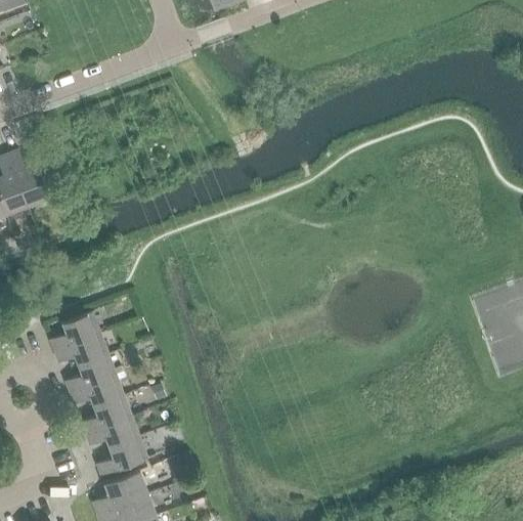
[(23,0),(10,0),(14,9),(25,5),(23,0)]
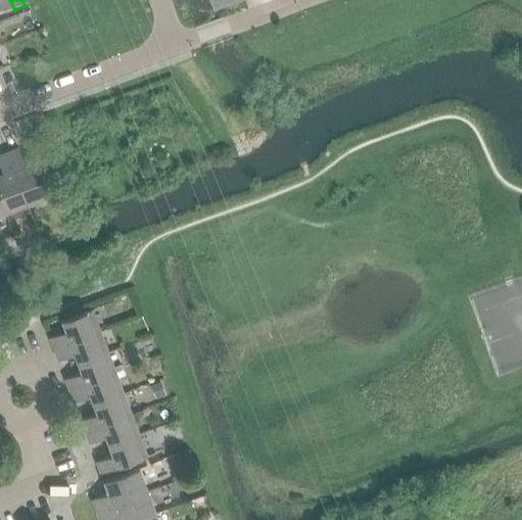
[(208,0),(214,12),(242,1),(241,0),(208,0)]
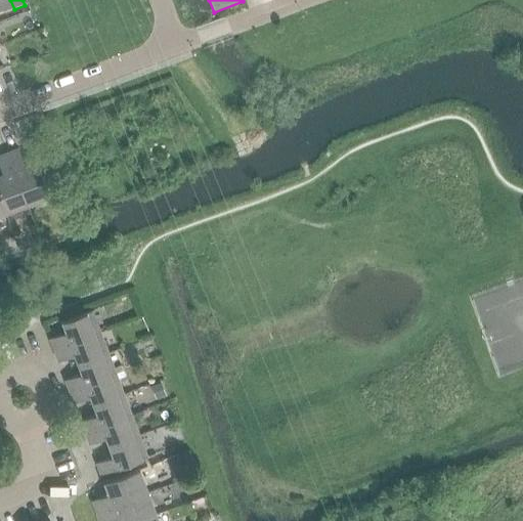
[(7,156),(27,208),(50,200),(36,164),(25,168),(18,152),(7,156)]
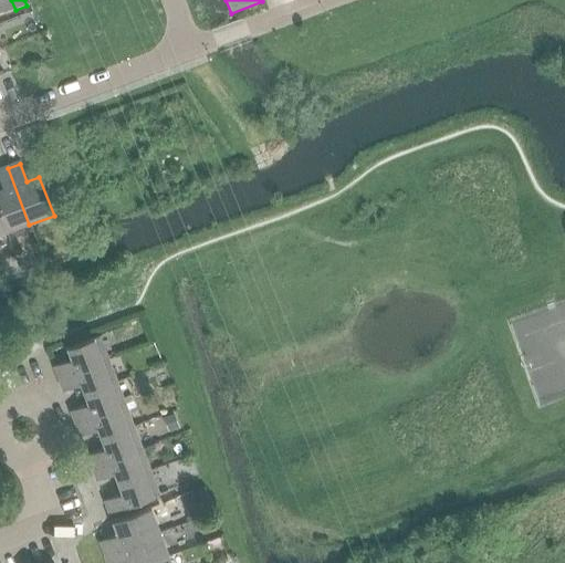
[(0,191),(0,218),(6,233),(29,225),(8,168),(0,170),(0,183),(3,190),(0,191)]
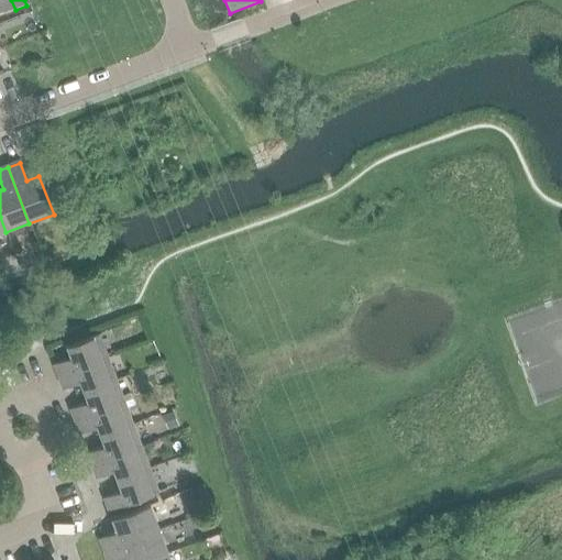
[(52,171),(41,175),(45,187),(56,183),(52,171)]
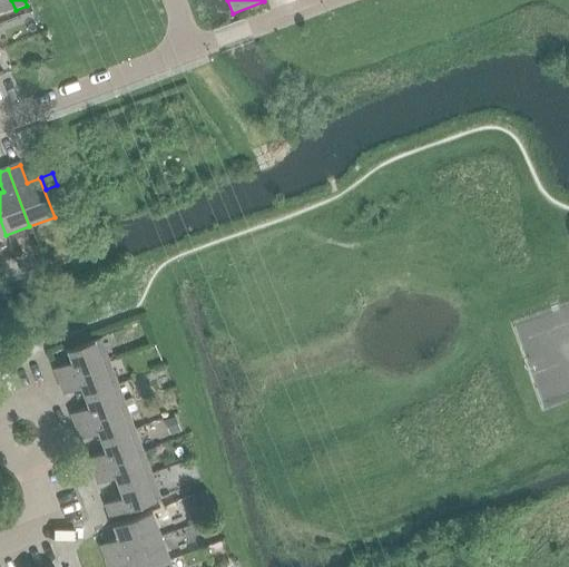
[(54,371),(58,383),(109,364),(100,341),(67,353),(71,365),(54,371)]
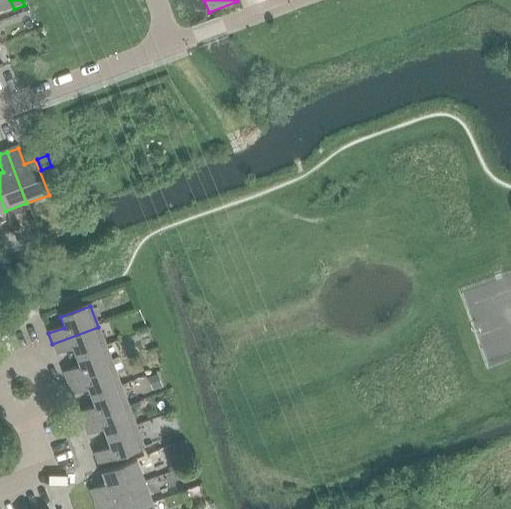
[(76,359),(106,347),(98,327),(52,344),(57,355),(72,349),(76,359)]
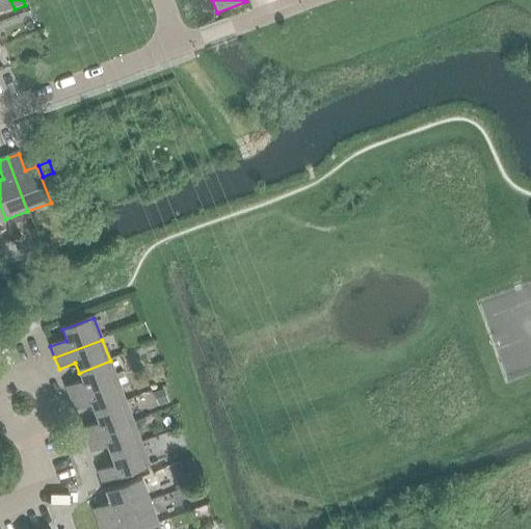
[(67,389),(71,400),(118,381),(110,361),(79,373),(82,382),(67,389)]
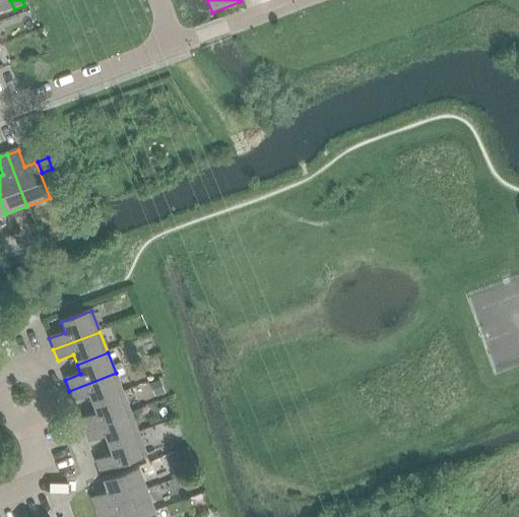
[(89,396),(92,405),(123,394),(116,373),(69,391),(73,402),(89,396)]
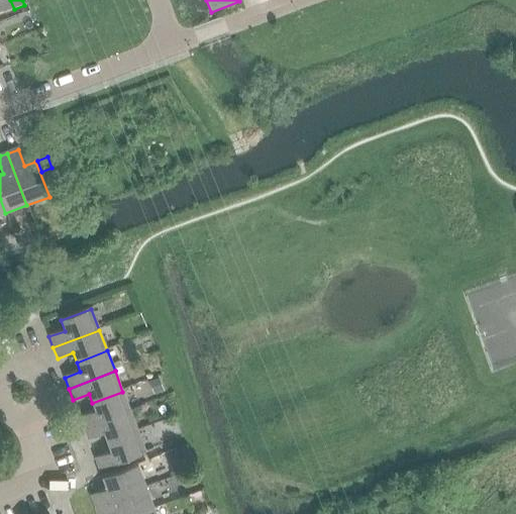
[(149,383),(155,396),(164,393),(159,380),(149,383)]
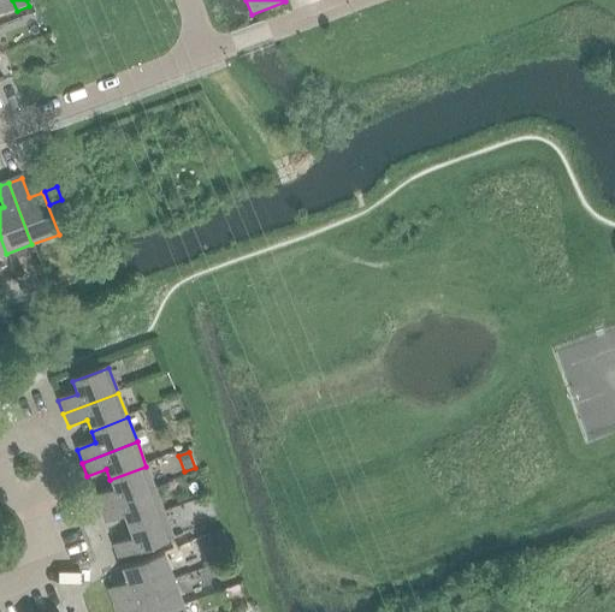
[(100,511),(155,491),(146,467),(110,480),(114,491),(95,498),(100,511)]
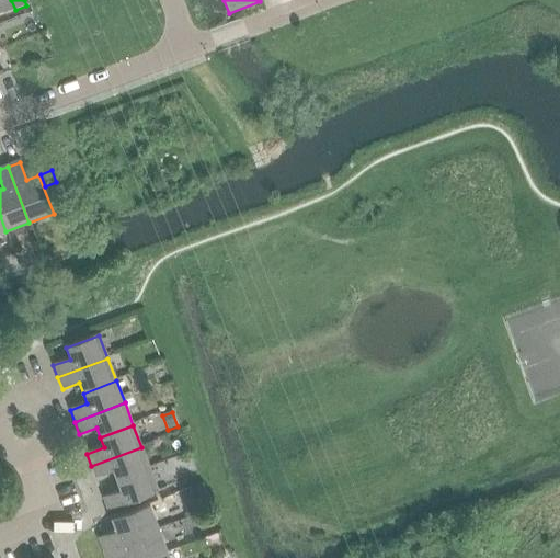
[(113,471),(116,482),(150,469),(141,447),(91,466),(95,478),(113,471)]
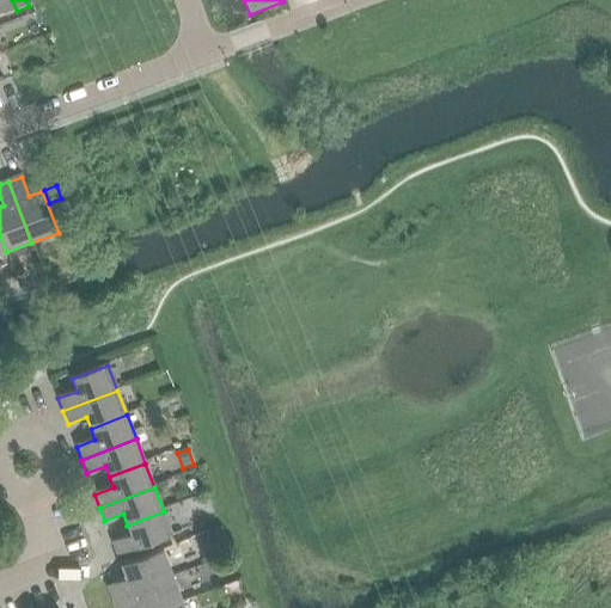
[(118,558),(173,536),(164,511),(127,526),(132,536),(112,544),(118,558)]
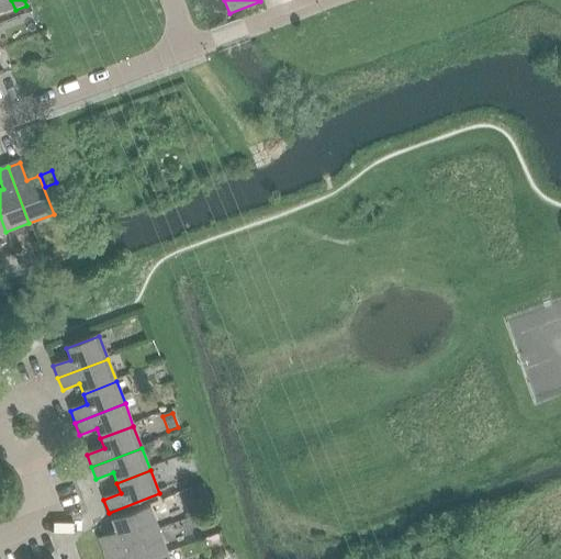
[(103,551),(159,530),(149,506),(111,521),(116,534),(99,540),(103,551)]
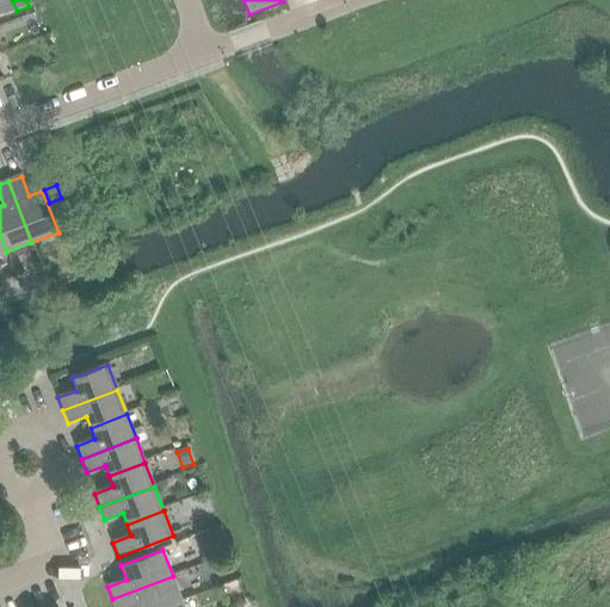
[(133,606),(136,605),(136,606),(171,606),(183,602),(173,576),(112,599),(115,606),(133,606)]
